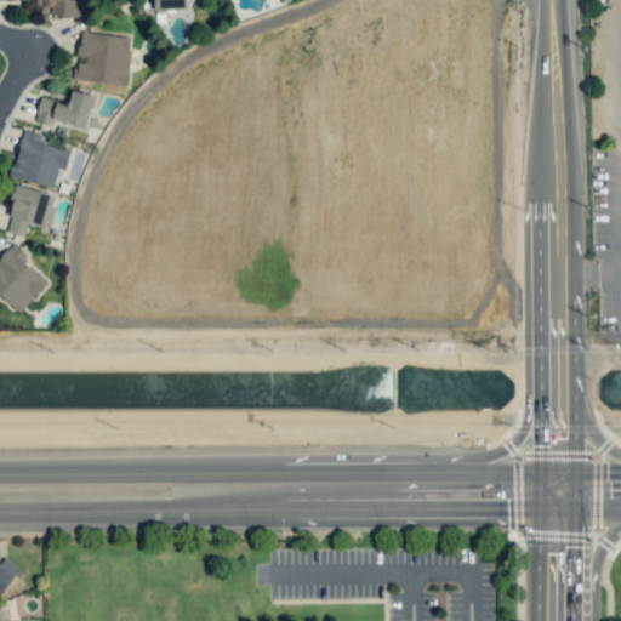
[(35,0),(36,6),(50,6),(50,16),(85,16),(84,0),(35,0)]
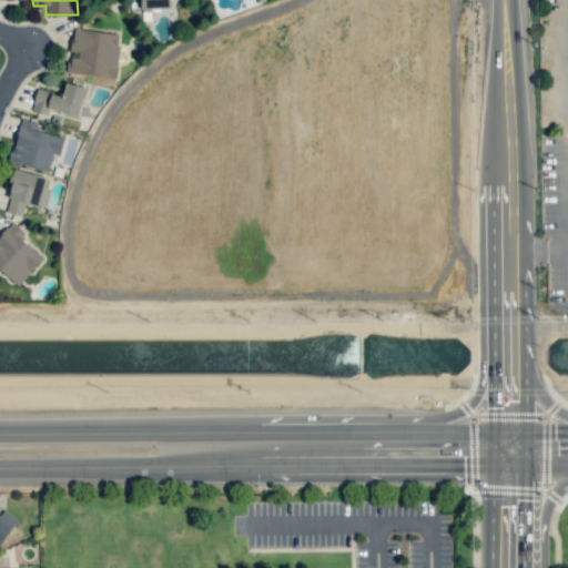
[(140,0),(140,9),(169,9),(168,0),(140,0)]
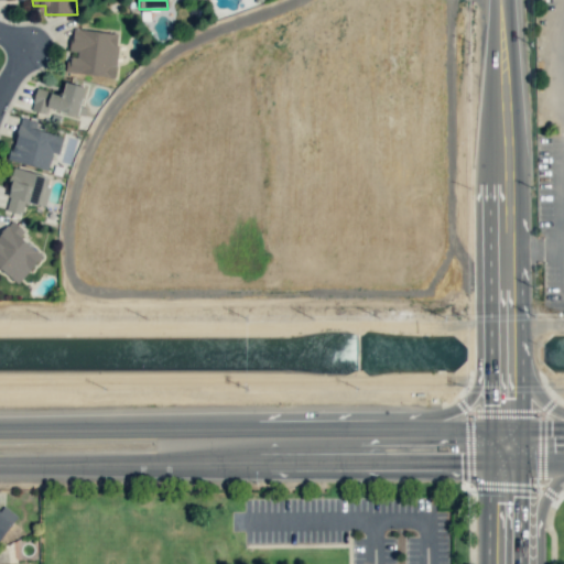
[(66,72),(115,77),(119,33),(73,29),(69,54),(68,53),(66,72)]
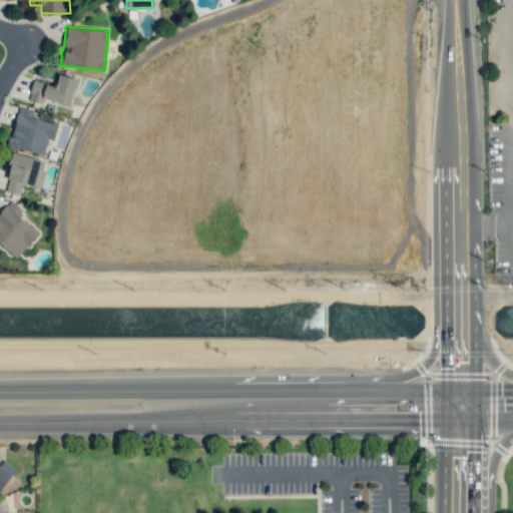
[(77,78),(59,74),(56,85),(33,80),(28,100),(43,104),(43,99),(71,106),(77,78)]
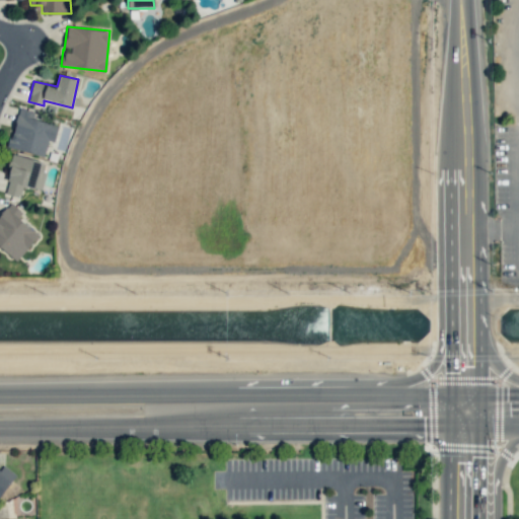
[(58,125),(32,120),(34,113),(18,108),(9,148),(45,156),(48,141),(54,142),(58,125)]
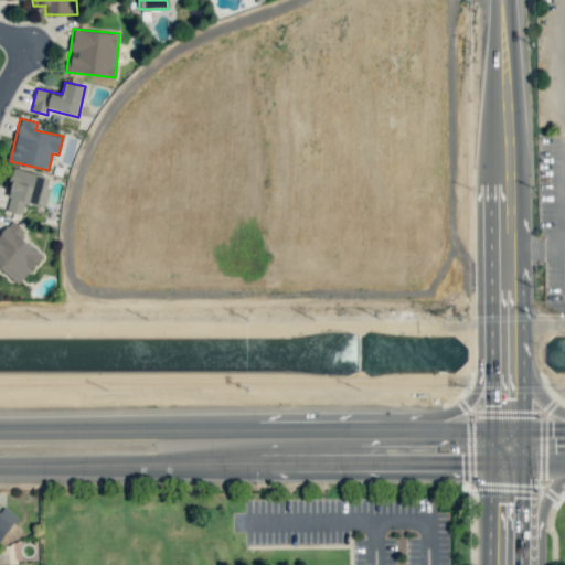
[(50,174),(12,169),(6,212),(22,214),(24,203),(45,206),(50,174)]
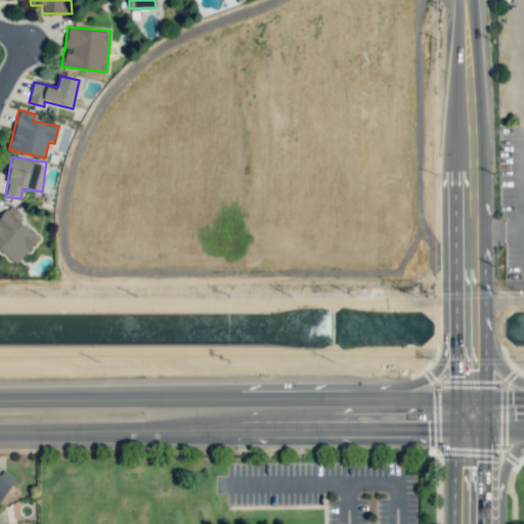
[(18,219),(23,214),(10,204),(0,216),(0,249),(16,263),(39,237),(18,219)]
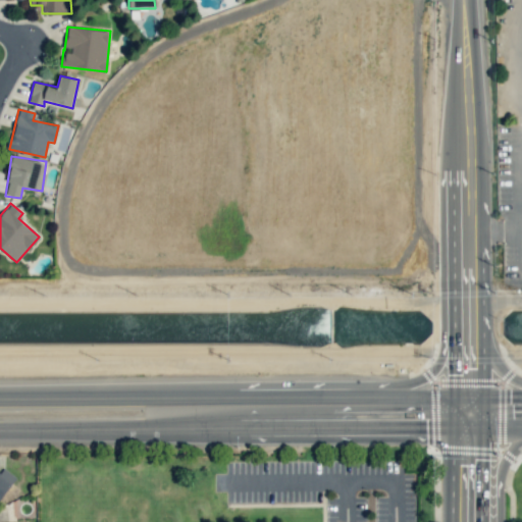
[(0,498),(16,478),(4,468),(0,472),(0,498)]
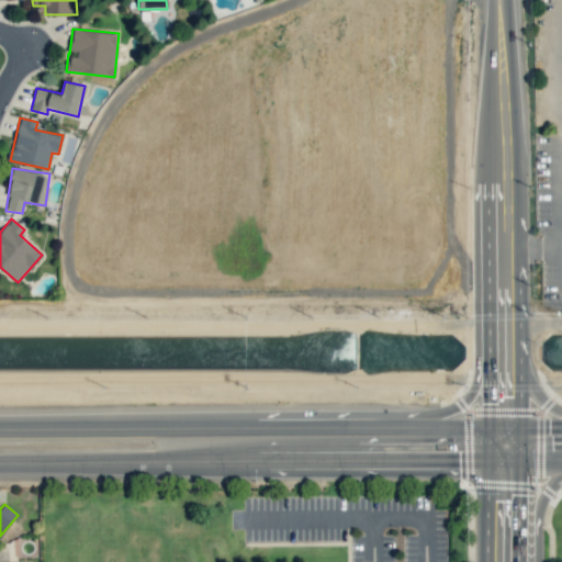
All buildings are outlined.
